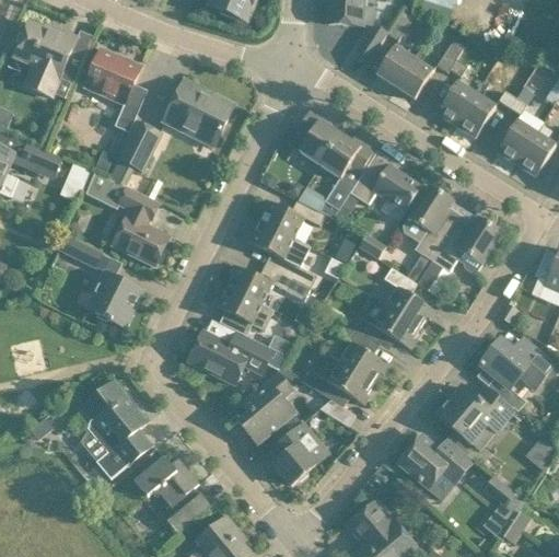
[(246,21),(255,0),(214,0),(210,0),(208,4),(220,9),(219,13),(232,19),(234,15),(246,21)]
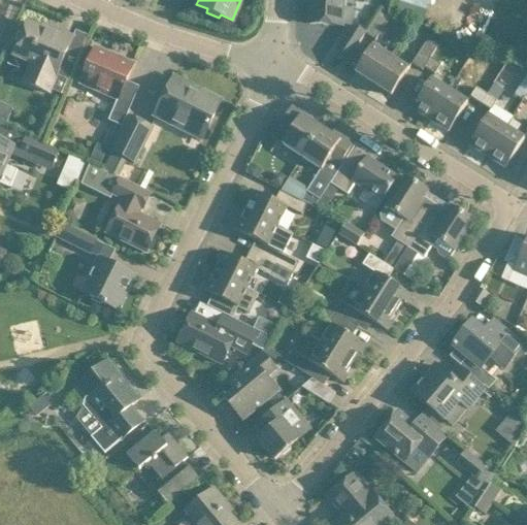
[(309,0),(308,22),(341,24),(342,0),(309,0)]
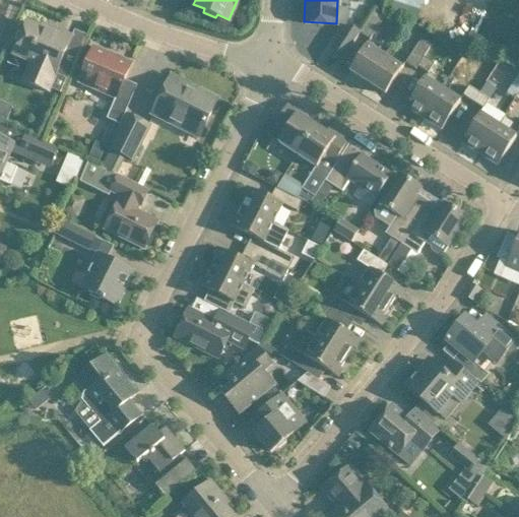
[(375,7),(359,31),(369,38),(385,14),(375,7)]
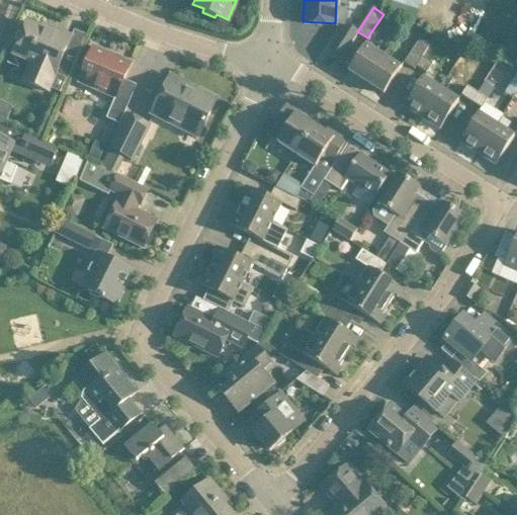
[(12,53),(28,59),(36,63),(28,81),(48,89),(71,35),(52,27),(50,30),(26,20),(12,53)]
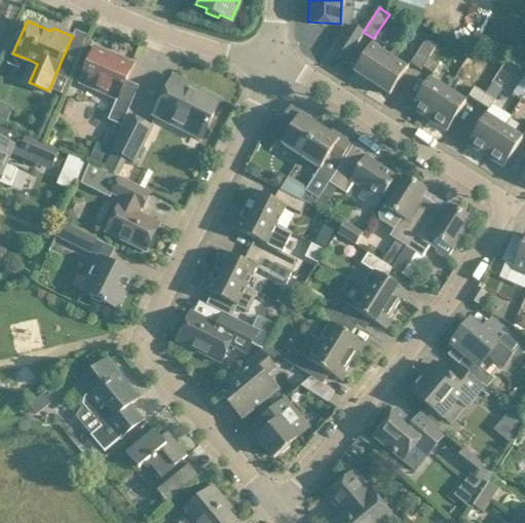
[(347,57),(358,39),(363,32),(350,24),(345,31),(334,48),(347,57)]
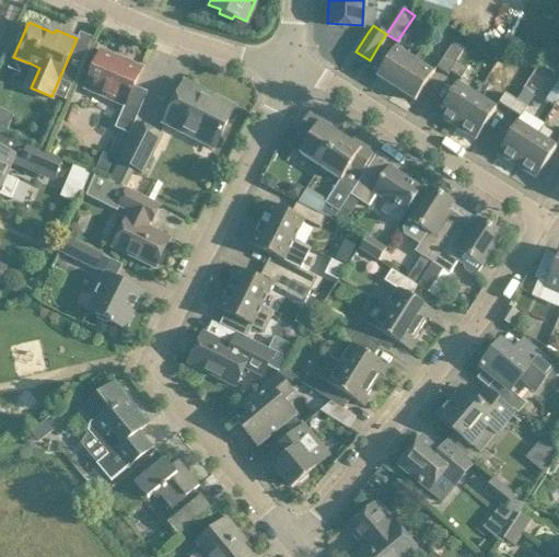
[(446,72),(449,69),(455,59),(464,47),(453,39),(437,66),(446,72)]
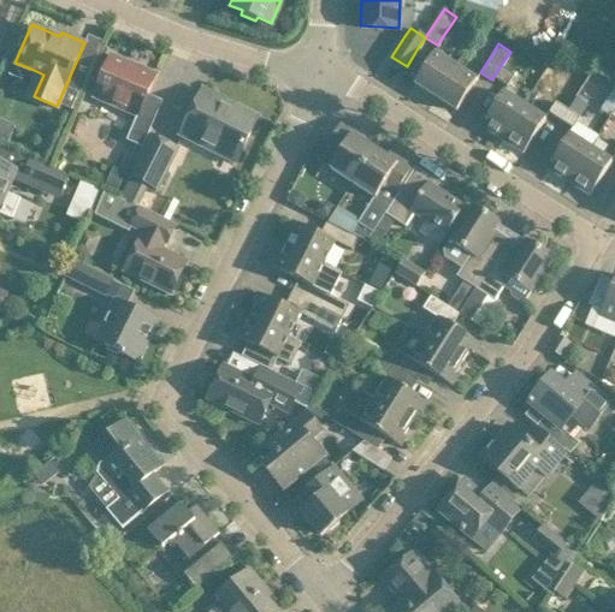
[(413,82),(435,95),(455,64),(433,51),(413,82)]
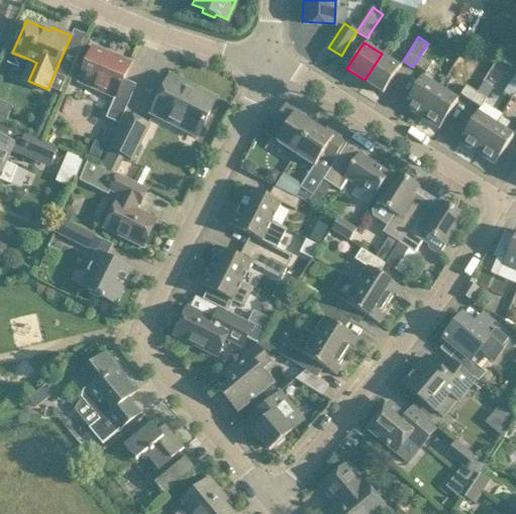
[(115,96),(122,79),(130,61),(93,44),(85,64),(78,81),(115,96)]
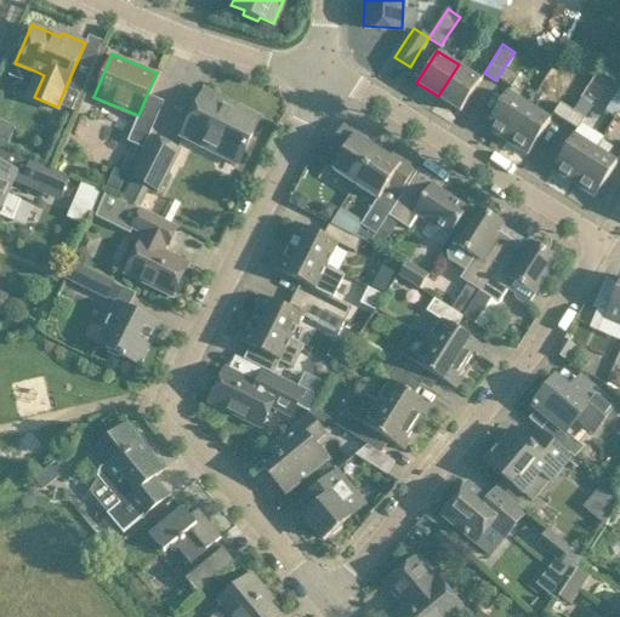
[(479,79),(459,64),(438,96),(460,110),(479,79)]
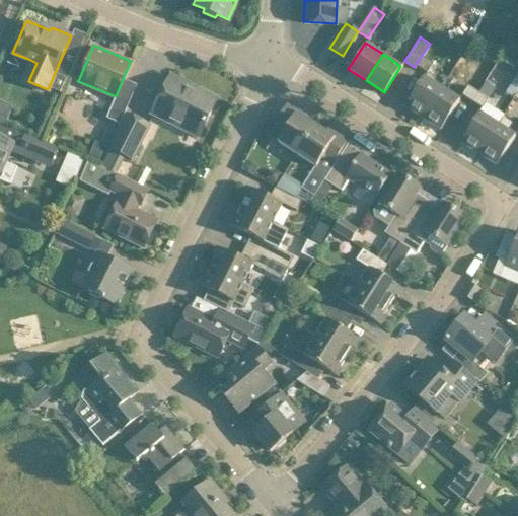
[(433,62),(422,55),(416,64),(427,71),(433,62)]
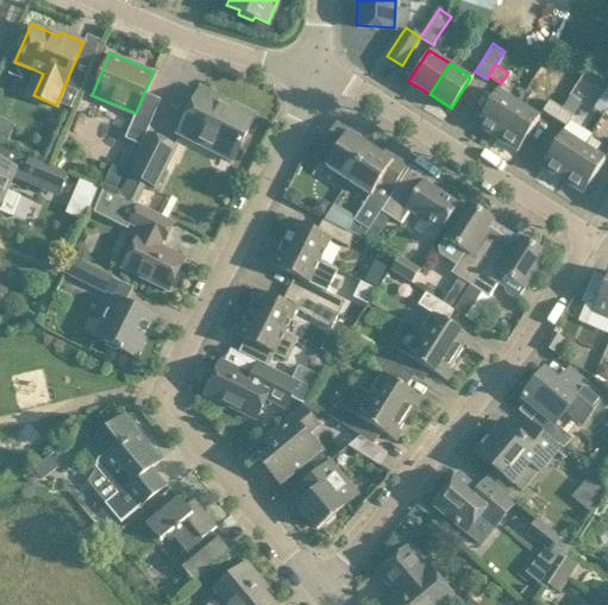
[(475,123),(495,137),(518,102),(496,89),(475,123)]
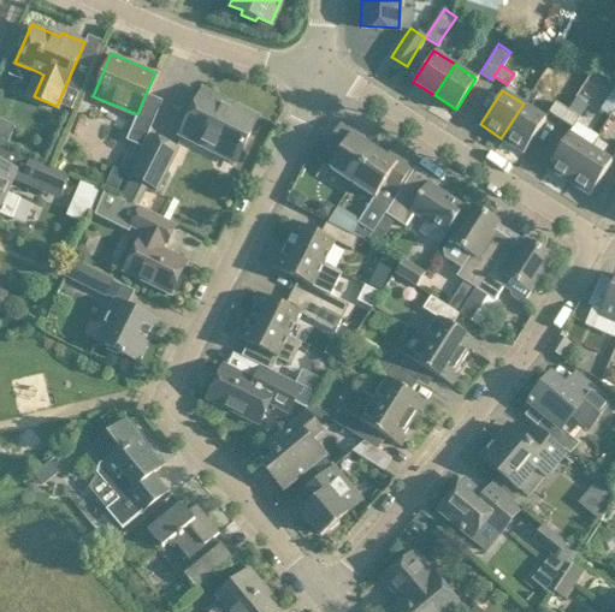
[(178,134),(214,150),(218,144),(237,154),(258,114),(236,104),(232,111),(199,94),(178,134)]
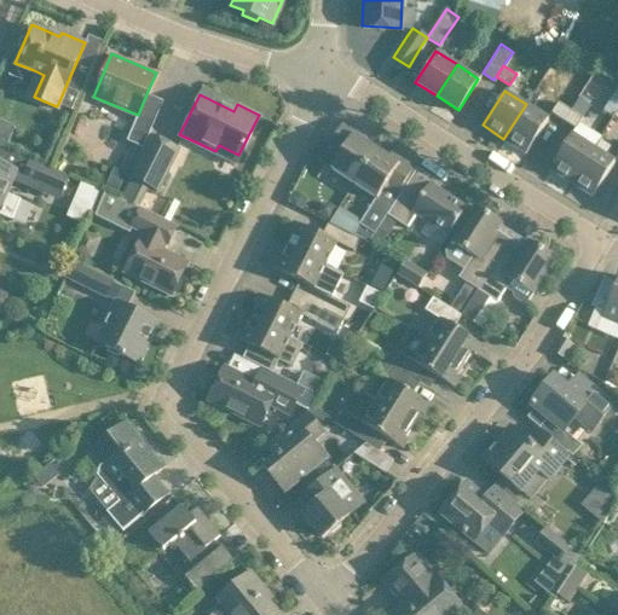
[(550,111),(564,119),(570,108),(558,100),(550,111)]
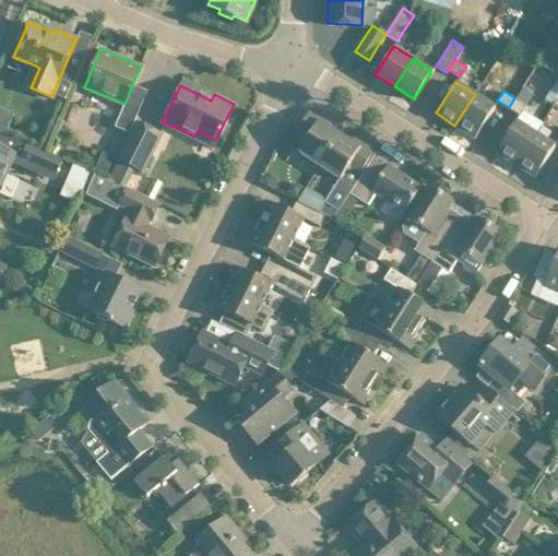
[(474,138),(486,119),(494,106),(475,94),(454,126),(474,138)]
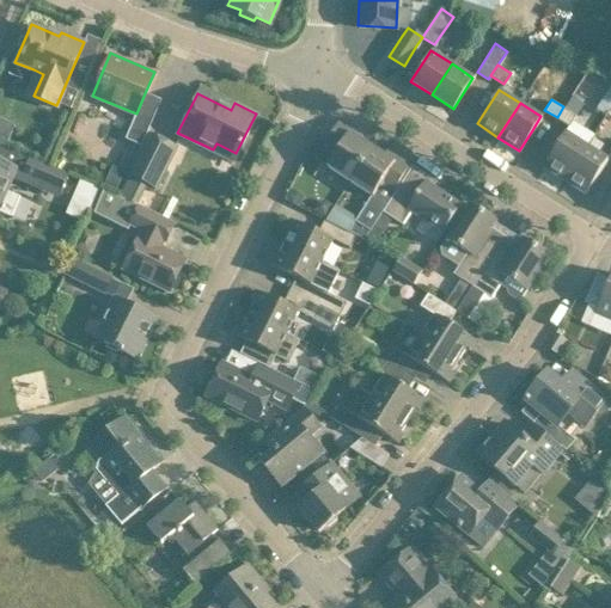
[(555,146),(543,166),(563,179),(586,145),(593,133),(573,120),(575,115),(563,106),(557,117),(569,126),(564,131),(555,146)]
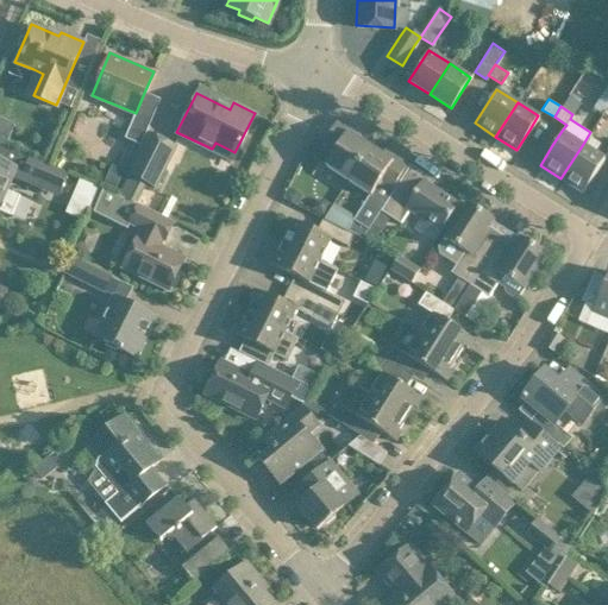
[(133,117),(125,137),(140,143),(149,123),(133,117)]
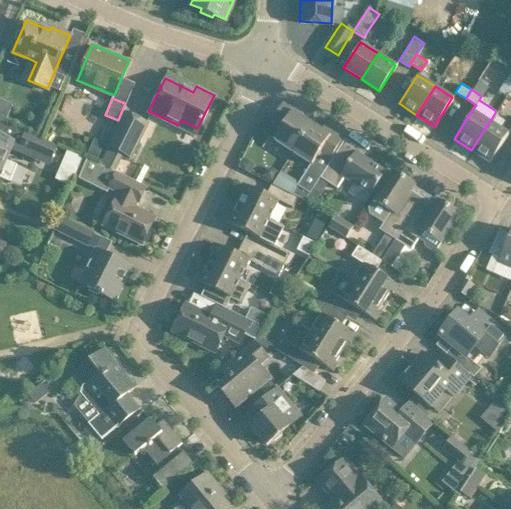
[(273,138),(292,151),(310,122),(300,116),(303,112),(283,99),(269,121),(280,127),(273,138)]
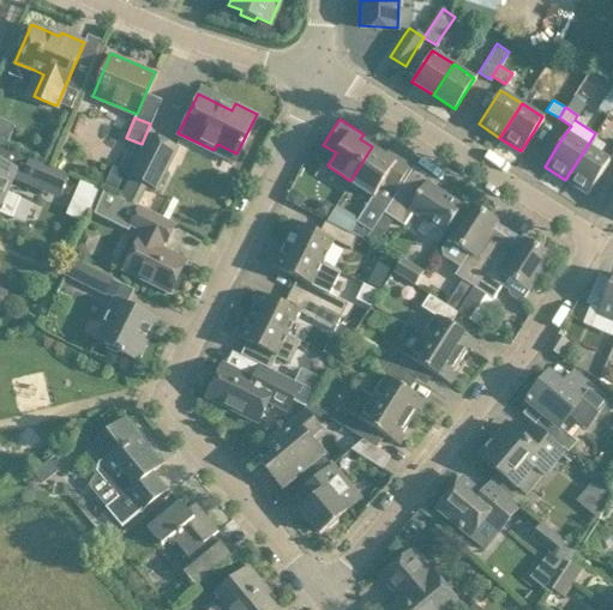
[(38,131),(28,153),(47,162),(56,139),(38,131)]
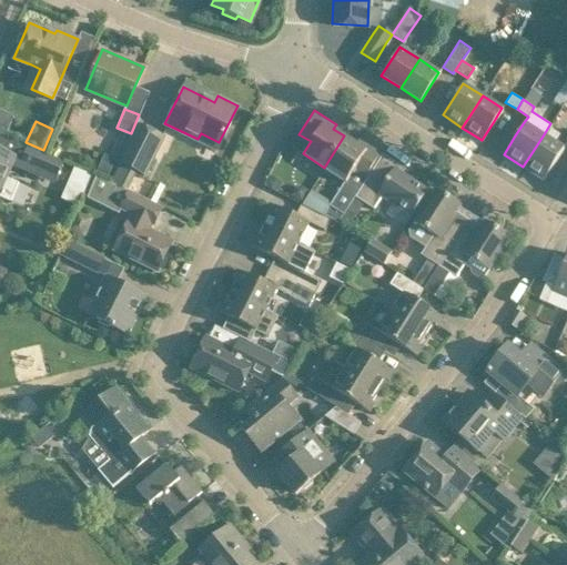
[(127,189),(137,169),(144,172),(162,135),(139,124),(110,181),(127,189)]
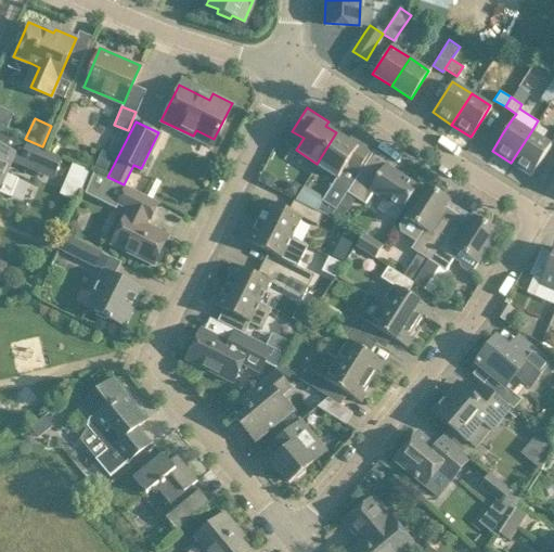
[(542,157),(550,143),(531,131),(511,163),(530,176),(542,157)]
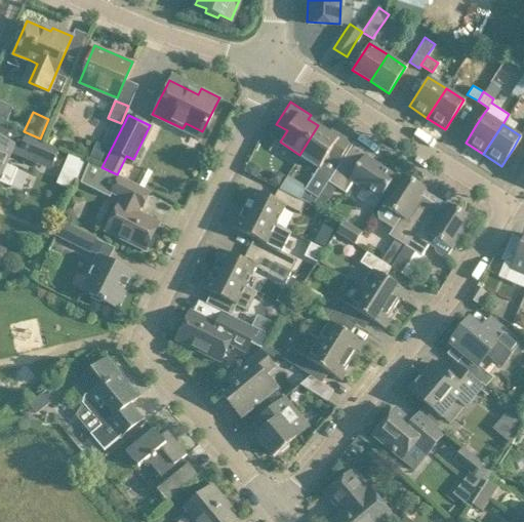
[(337,162),(339,158),(351,141),(330,127),(328,131),(318,125),(299,155),(318,166),(298,198),(305,201),(312,205),(314,202),(320,193),(327,179),(330,175),(338,163),(337,162)]
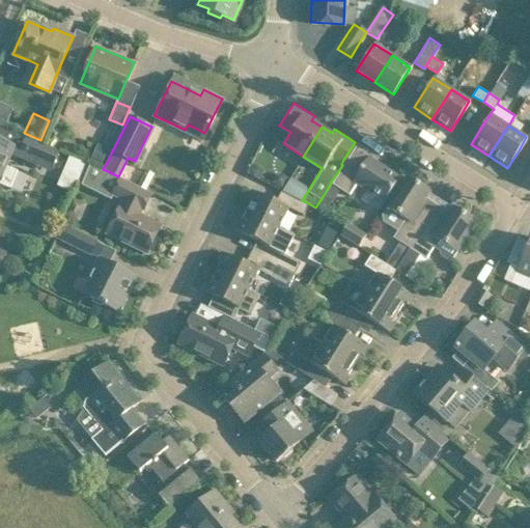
[(19,150),(52,165),(59,149),(25,135),(19,150)]
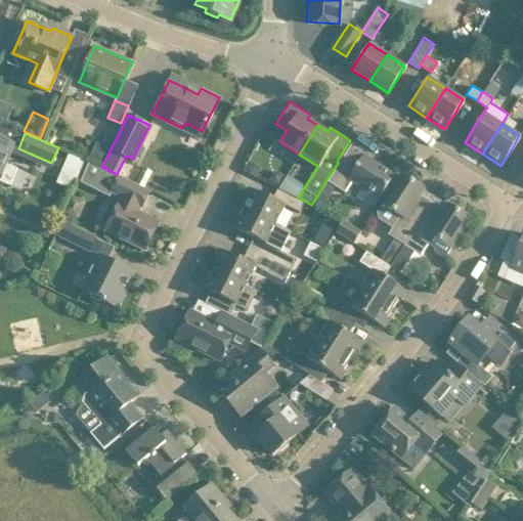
[(0,179),(10,184),(17,168),(4,162),(12,142),(0,136),(0,179)]
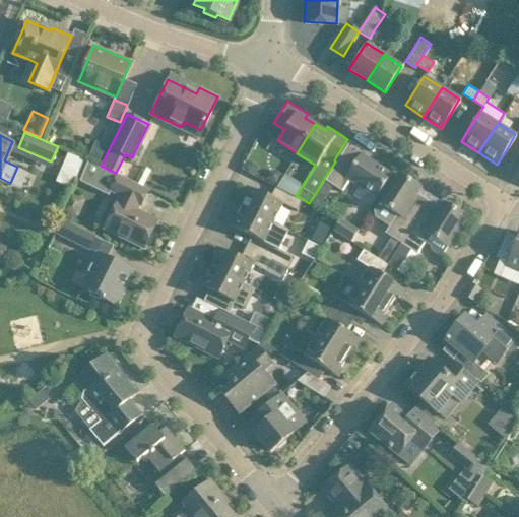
[(99,160),(106,144),(95,140),(88,155),(99,160)]
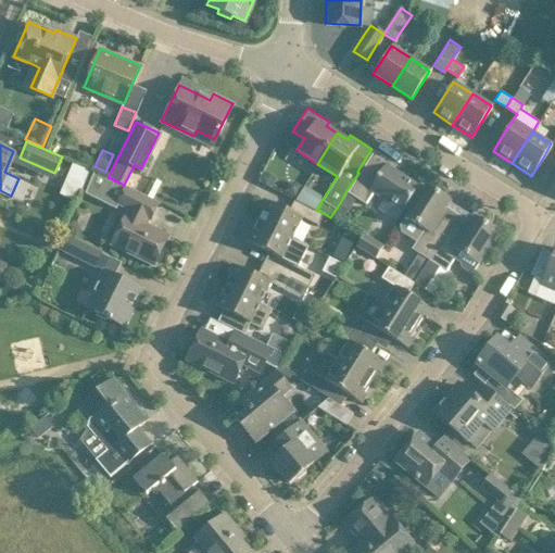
[(358,173),(350,186),(347,190),(355,197),(365,202),(373,190),(401,210),(417,185),(386,164),(389,160),(374,150),(358,173)]
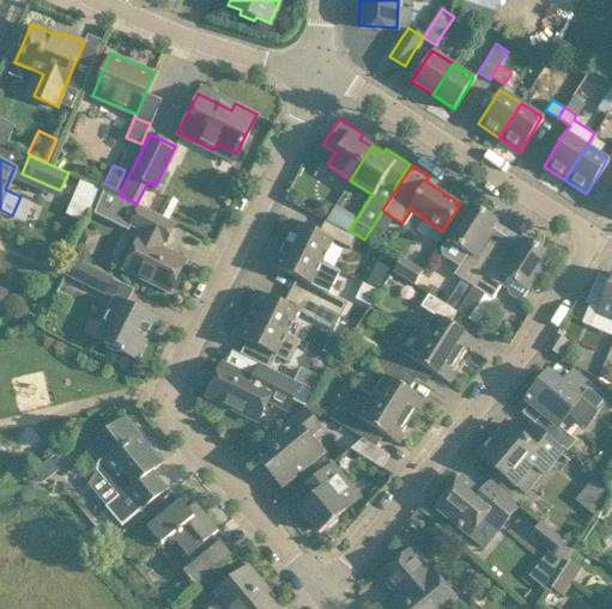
[(82,178),(74,195),(92,202),(100,186),(82,178)]
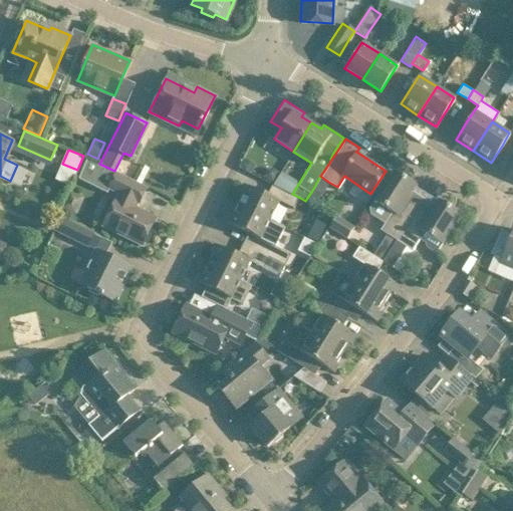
[(106,191),(108,187),(120,193),(117,199),(116,198),(103,225),(142,243),(155,217),(133,207),(136,200),(139,201),(145,188),(115,173),(116,172),(86,158),(78,178),(106,191)]
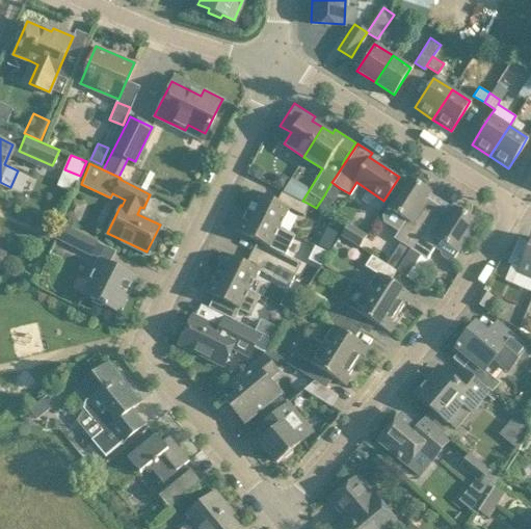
[(386,263),(396,269),(437,204),(427,196),(431,190),(406,175),(381,213),(383,220),(397,231),(393,237),(399,241),(386,263)]
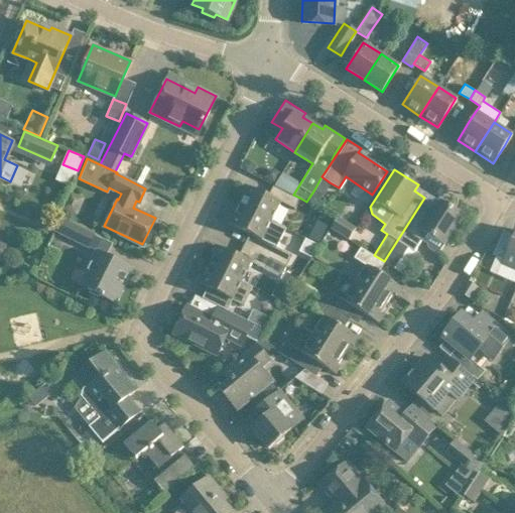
[(270,220),(280,201),(293,208),(299,198),(293,195),(272,183),(267,195),(244,183),(240,190),(244,193),(238,204),(270,220)]
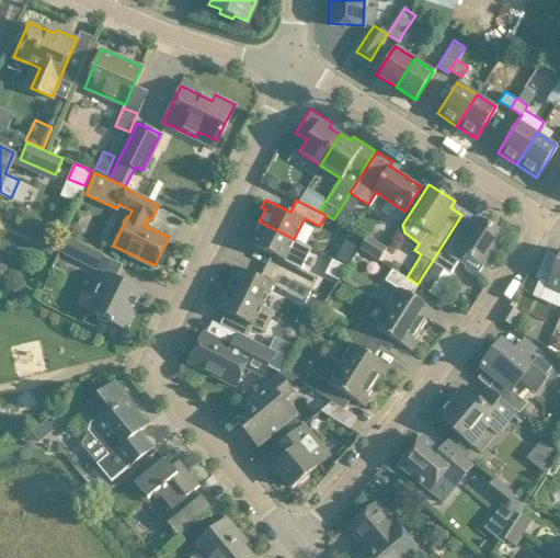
[(350,211),(342,206),(335,216),(343,221),(350,211)]
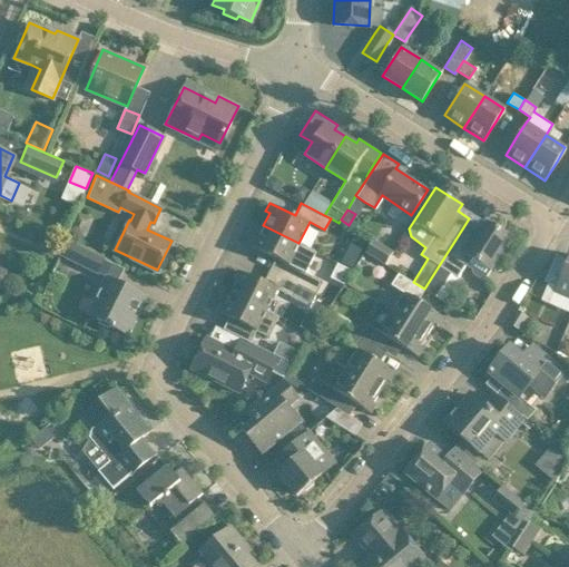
[(424,289),(423,290),(434,296),(450,272),(457,276),(470,257),(476,261),(471,267),(471,272),(480,279),(484,276),(489,270),(511,236),(486,220),(481,226),(469,218),(424,289)]
